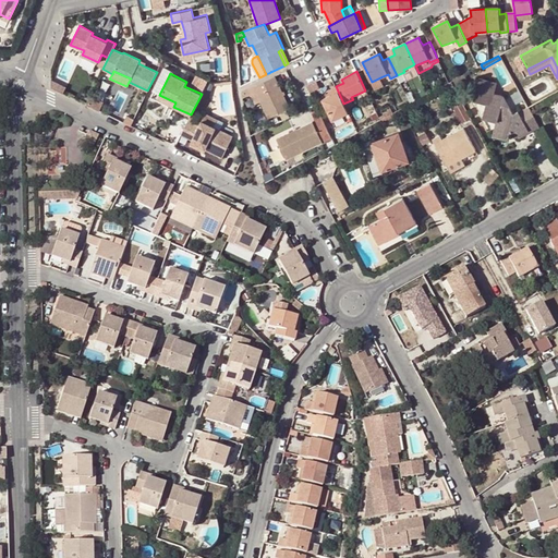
[(458,89),(468,84),(463,74),(453,80),(458,89)]
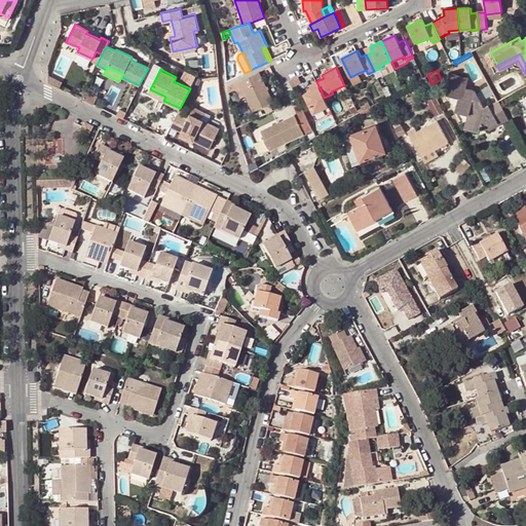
[(274,102),(260,72),(241,80),(245,87),(243,87),(247,96),(255,111),(274,102)]
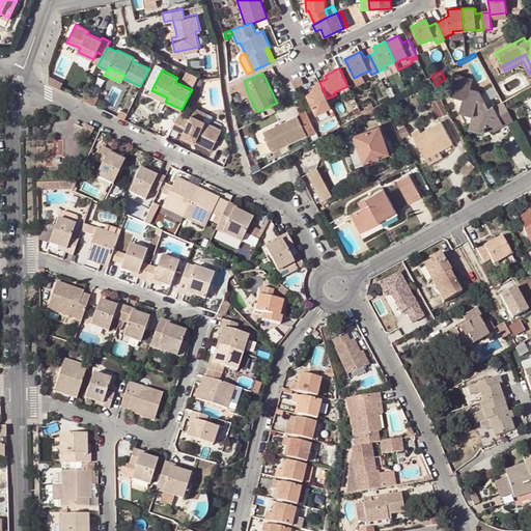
[(366,81),(362,74),(354,78),(358,86),(366,81)]
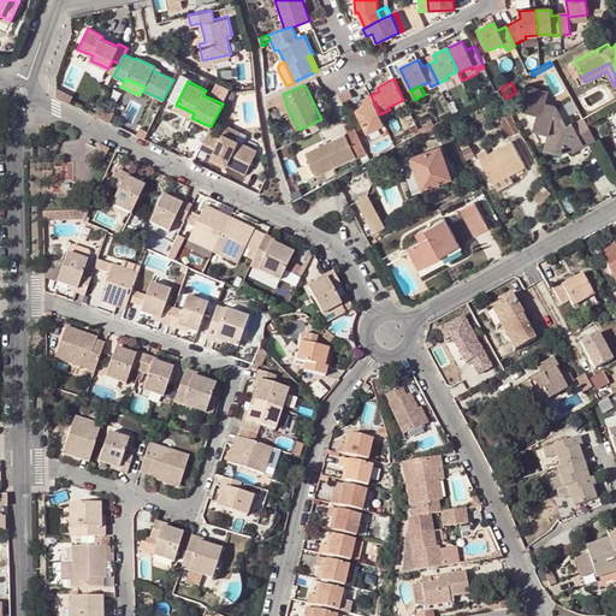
[(546,134),(544,142),(561,147),(562,144),(567,152),(570,149),(592,137),(582,119),(581,117),(566,125),(556,106),(544,102),(546,92),(527,87),(520,111),(535,114),(531,129),(546,134)]
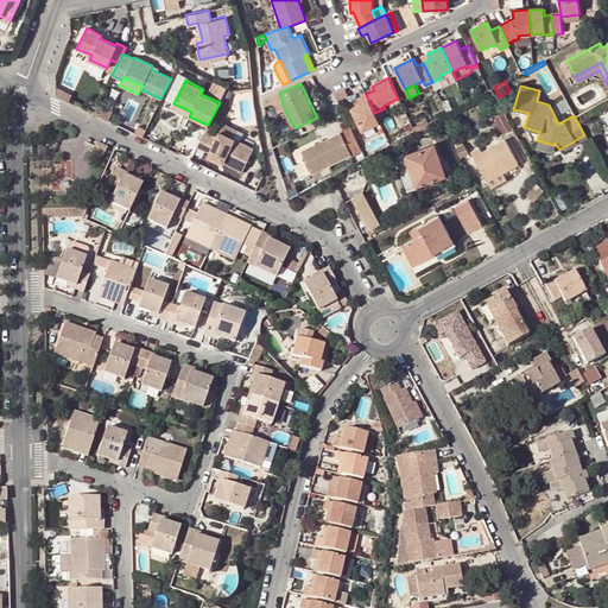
[(279,114),(285,111),(282,101),(283,101),(279,93),(264,100),(265,107),(274,103),(279,114)]
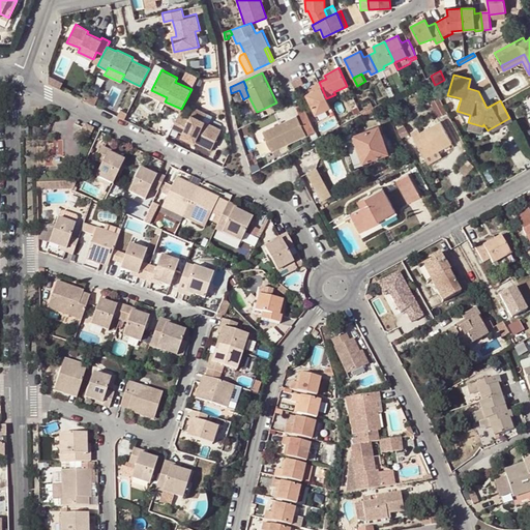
[(306,94),(315,114),(330,107),(329,104),(326,98),(319,82),(313,86),(315,90),(306,94)]
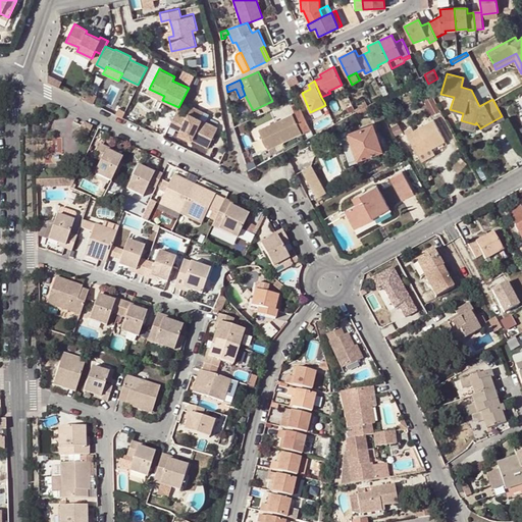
[(429,93),(424,83),(420,85),(425,95),(429,93)]
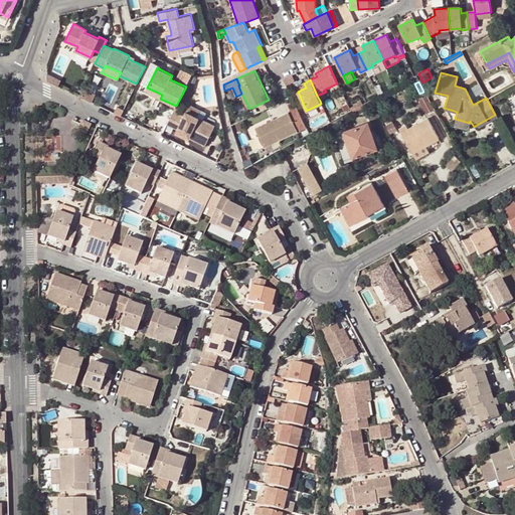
[(145,92),(160,99),(162,95),(147,88),(145,92)]
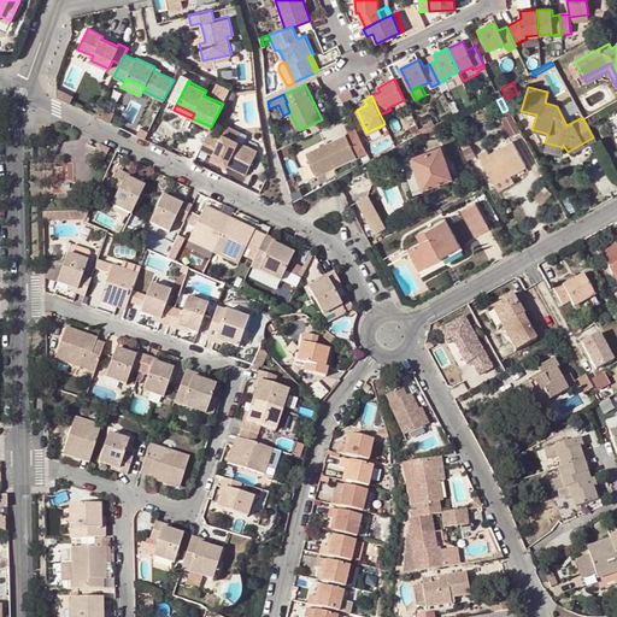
[(99,106),(94,115),(110,122),(113,112),(99,106)]
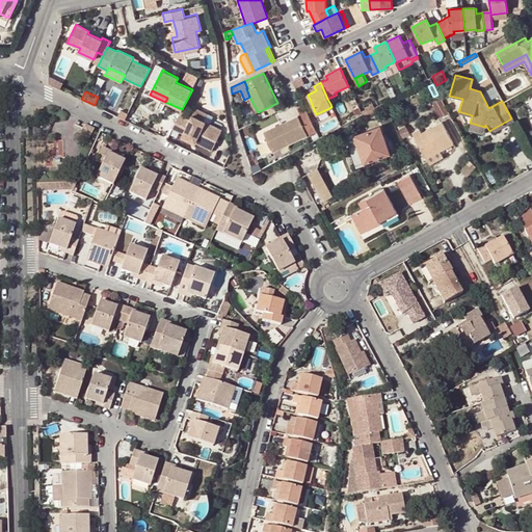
[(338,100),(335,96),(327,99),(330,104),(338,100)]
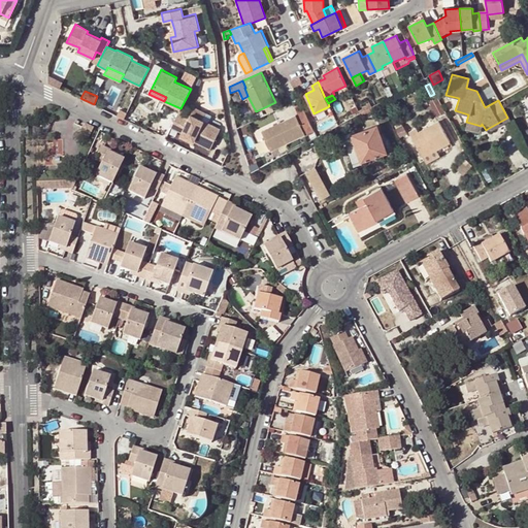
[(286,98),(278,101),(282,107),(289,104),(286,98)]
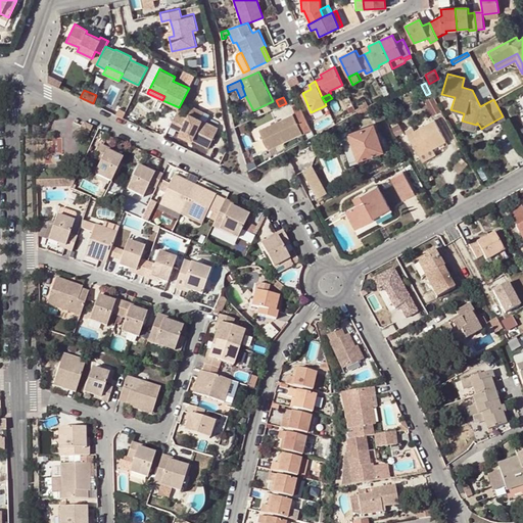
[(441,112),(433,98),(426,102),(434,116),(441,112)]
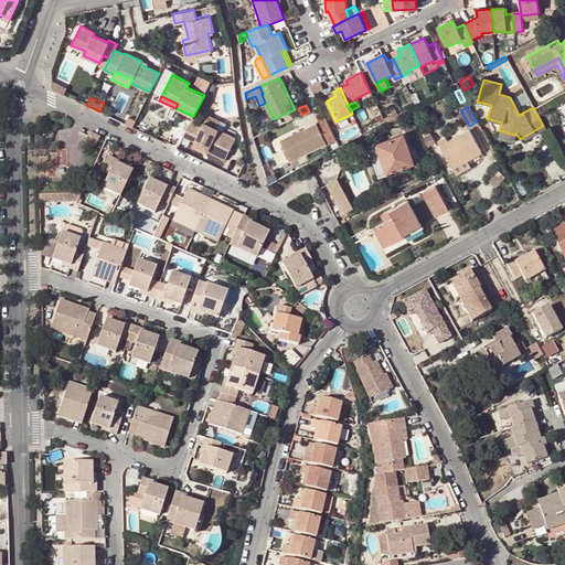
[(386,120),(396,115),(395,113),(383,118),(384,121),(386,120)]
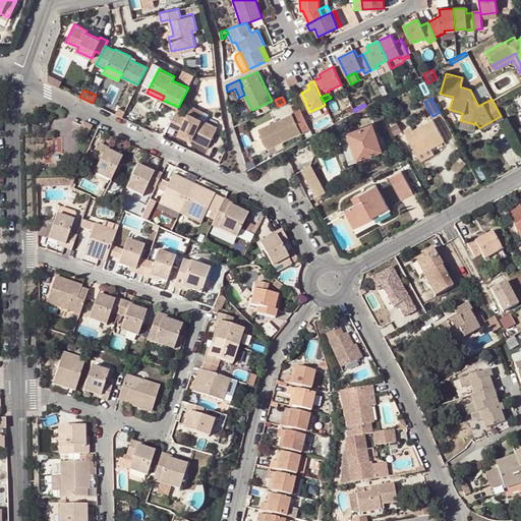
[(206,122),(210,114),(191,105),(188,113),(206,122)]
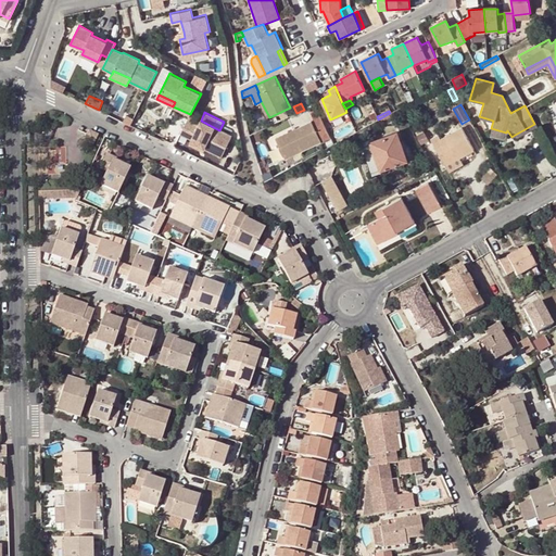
[(386,127),(394,122),(390,113),(380,118),(386,127)]
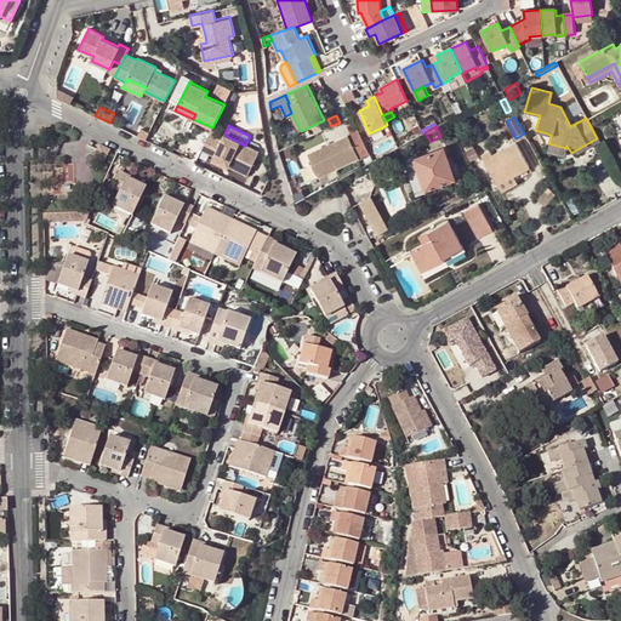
[(308,154),(314,165),(320,177),(368,154),(357,131),(308,154)]
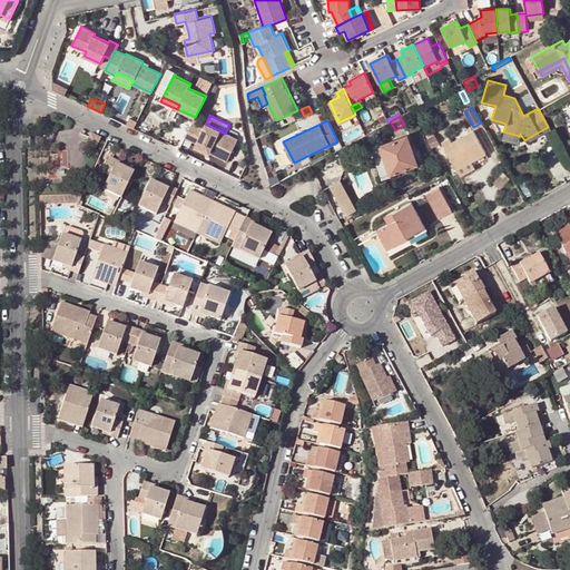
[(193,123),(185,138),(194,141),(200,126),(193,123)]
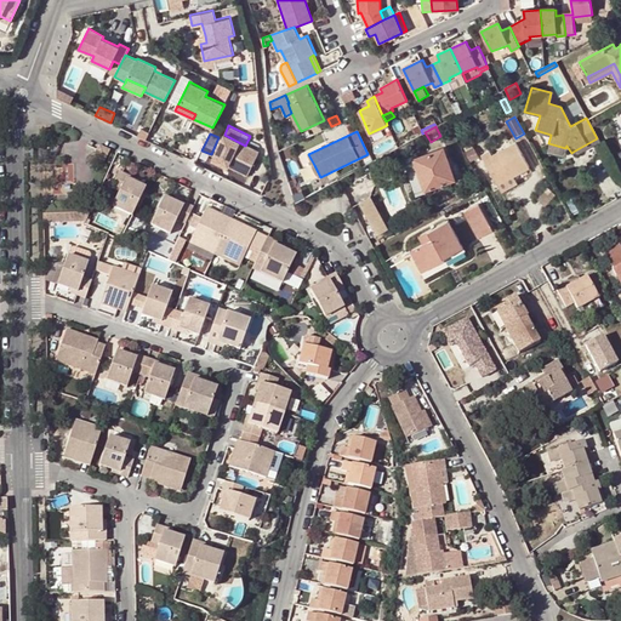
[(212,158),(229,166),(249,175),(260,152),(245,146),(224,135),(222,140),(214,155),(212,158)]
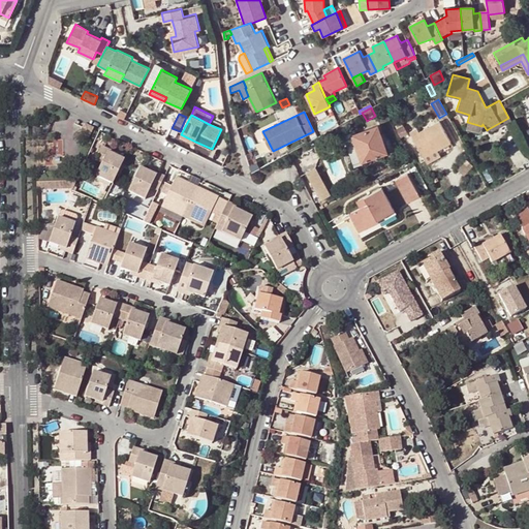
[(186,117),(180,131),(182,132),(189,119),(186,117)]
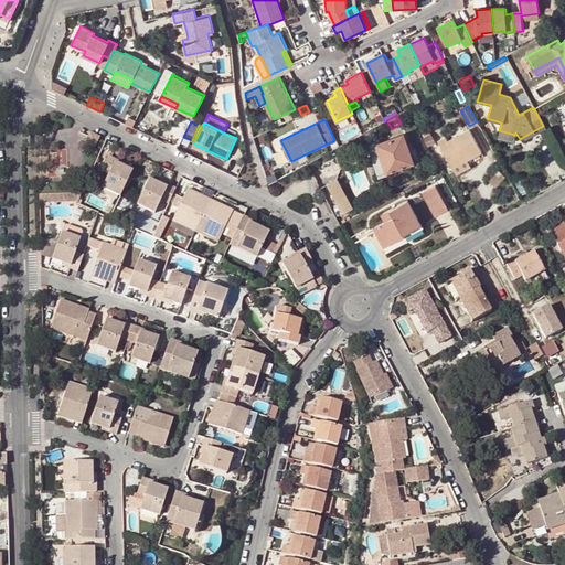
[(543,126),(523,137),(525,141),(545,130),(543,126)]
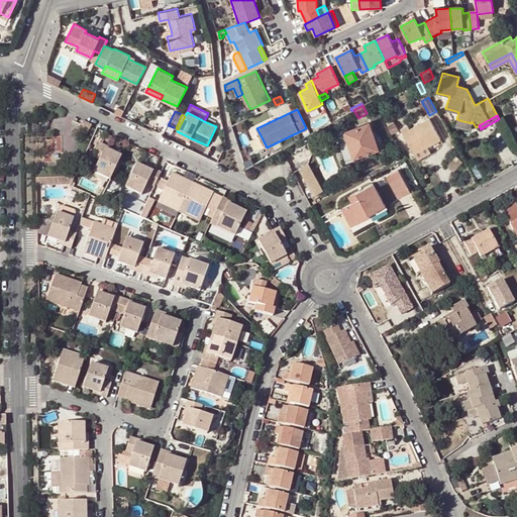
[(86,121),(77,117),(73,127),(82,130),(86,121)]
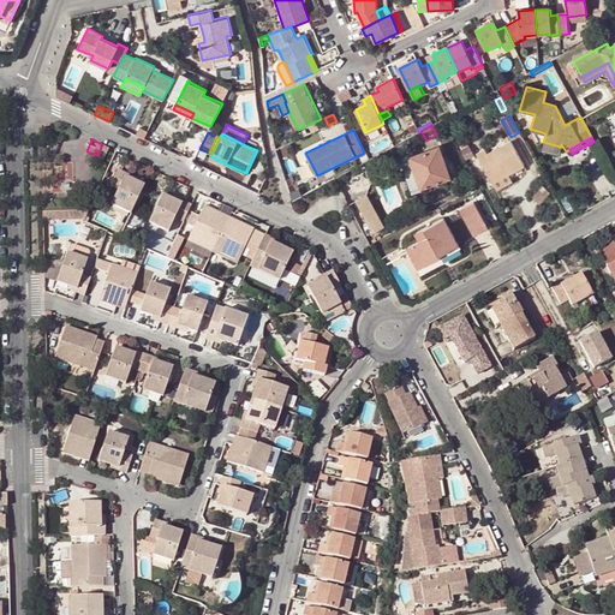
[(501,148),(487,155),(483,149),(476,153),(493,183),(507,175),(523,167),(508,141),(500,145),(501,148)]
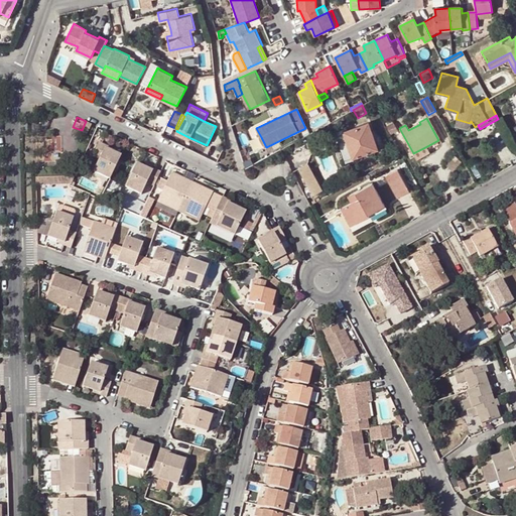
[(468,130),(470,123),(456,119),(455,126),(468,130)]
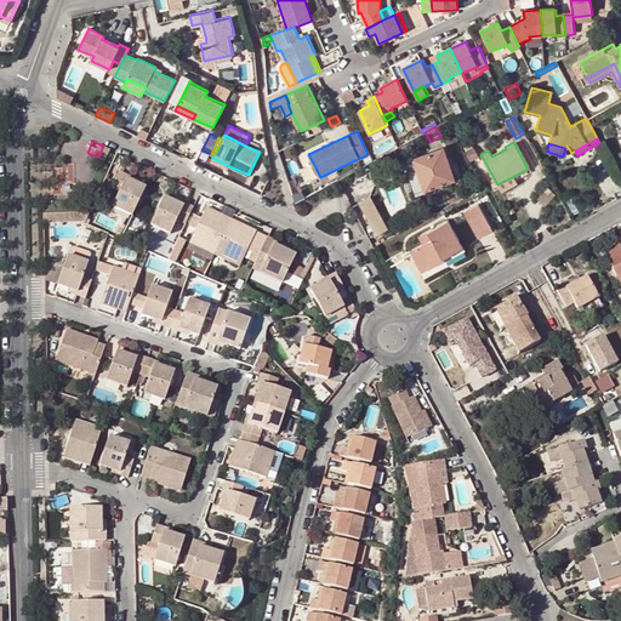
[(443,147),(414,158),(422,191),(454,180),(443,147)]
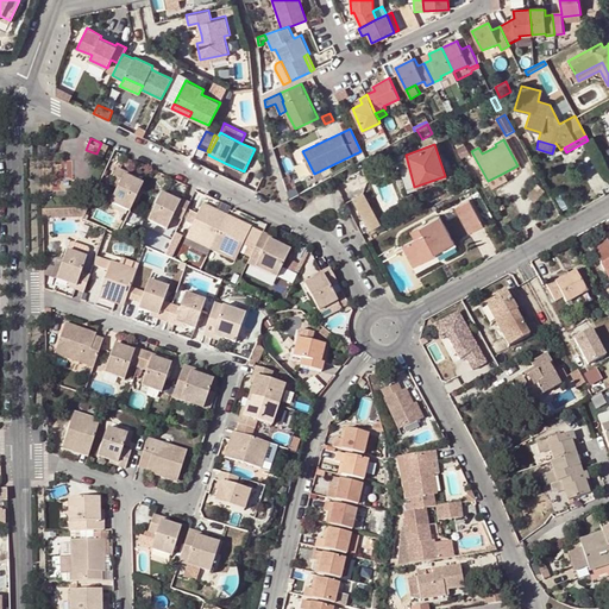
[(308,162),(302,151),(295,155),(301,165),(308,162)]
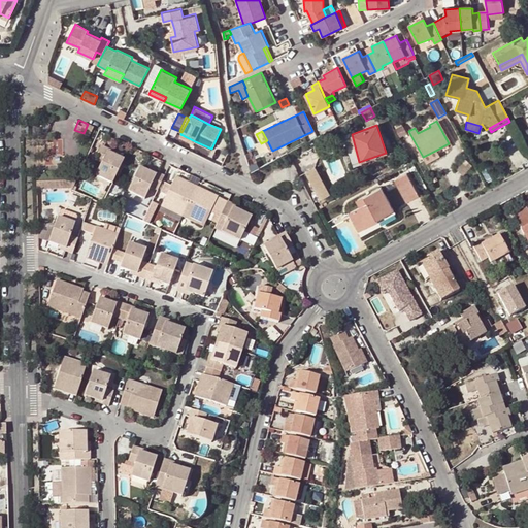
[(352,134),(351,131),(341,134),(353,165),(359,164),(359,162),(352,134)]
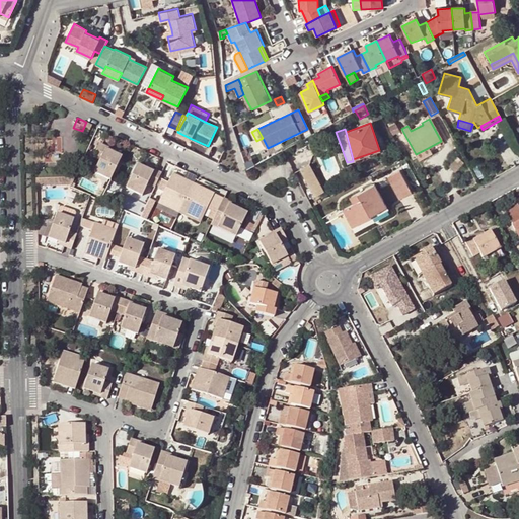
[(192,139),(177,132),(176,135),(191,141),(192,139)]
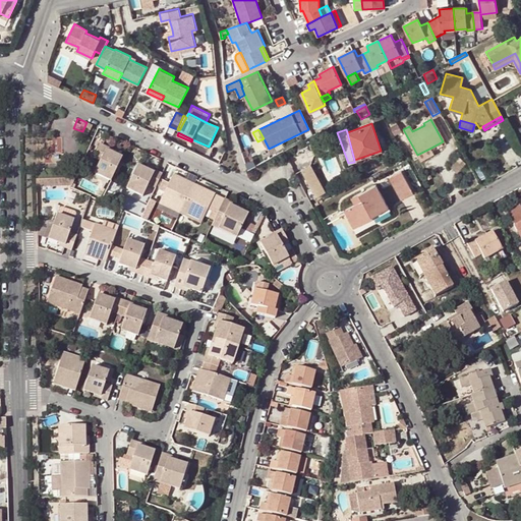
[(111,180),(121,158),(112,154),(105,151),(106,148),(100,145),(94,158),(101,161),(95,173),(111,180)]
